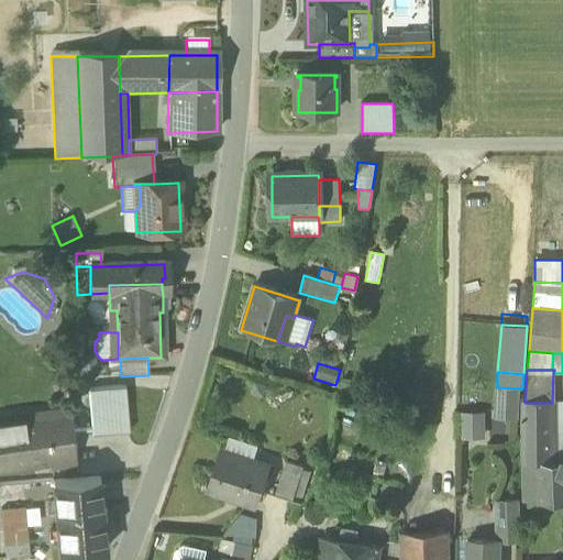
[(430,375),(419,375),(417,398),(428,399),(430,375)]
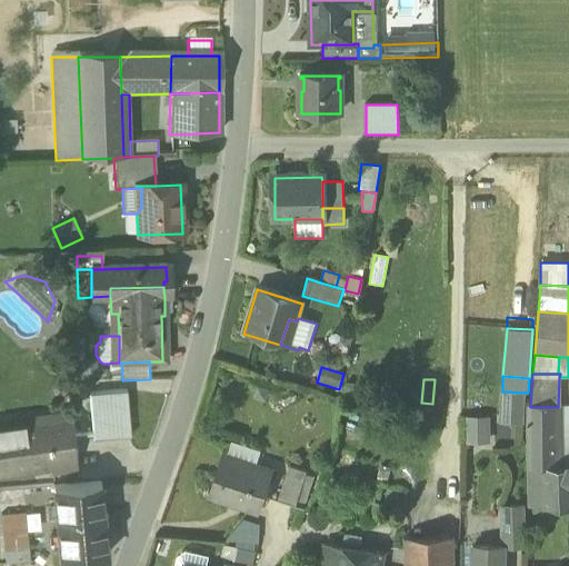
[(499,391),(498,423),(522,425),(525,393),(502,391),(499,391)]
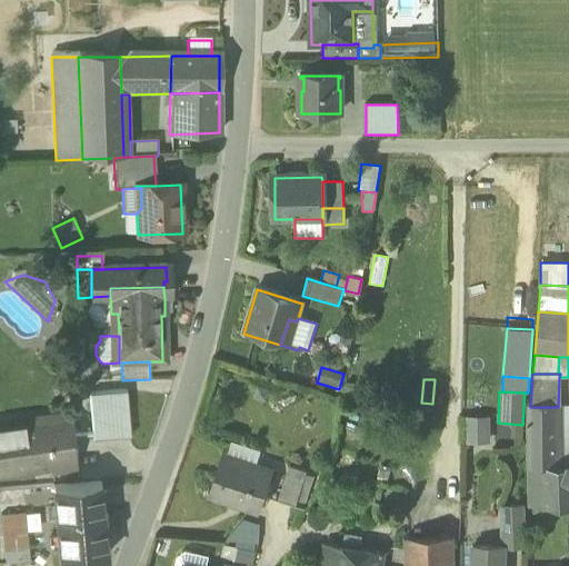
[(90,396),(95,440),(129,438),(126,393),(90,396)]
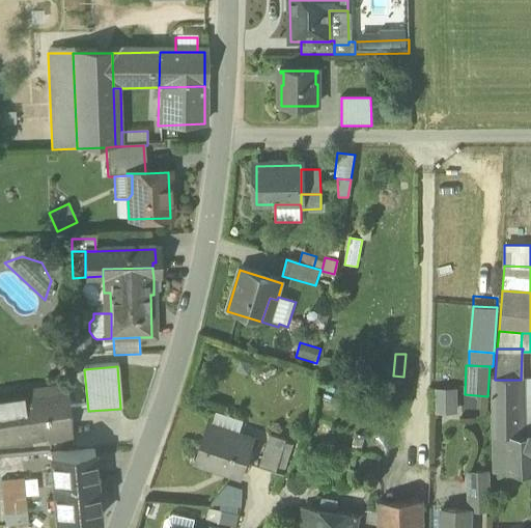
[(530,435),(520,436),(519,389),(521,389),(521,380),(495,380),(494,398),(494,436),(494,472),(497,471),(497,474),(530,474),(530,435)]
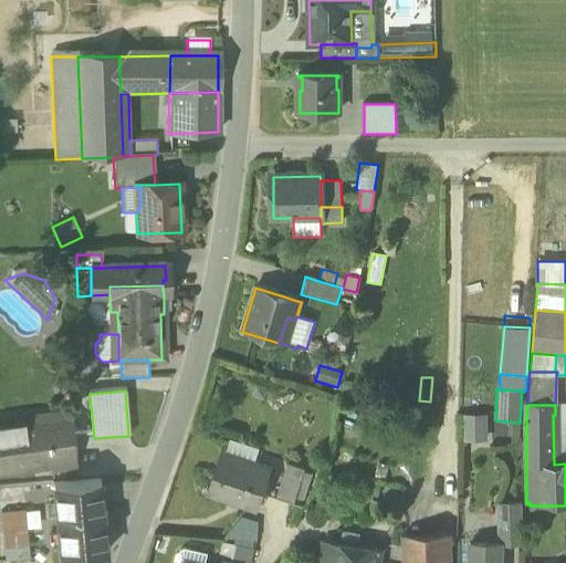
[(565,405),(555,405),(555,415),(553,415),(554,465),(565,464),(565,405)]
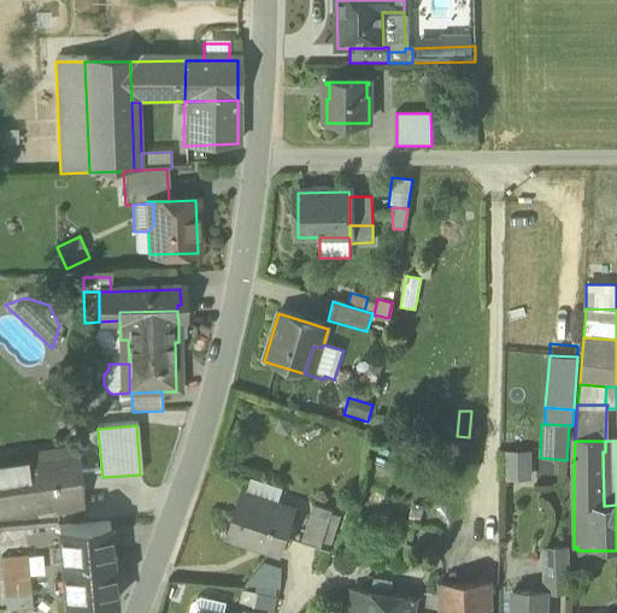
[(530,452),(504,452),(504,482),(532,482),(530,452)]
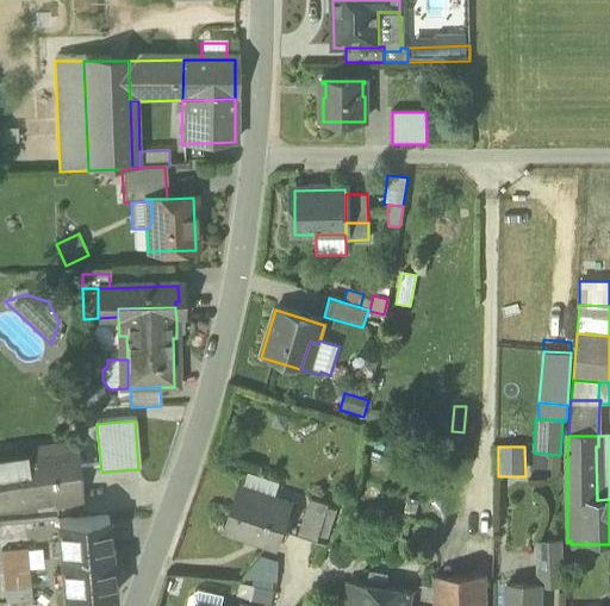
[(0,510),(54,503),(55,508),(80,505),(76,460),(49,463),(48,454),(0,461),(0,510)]
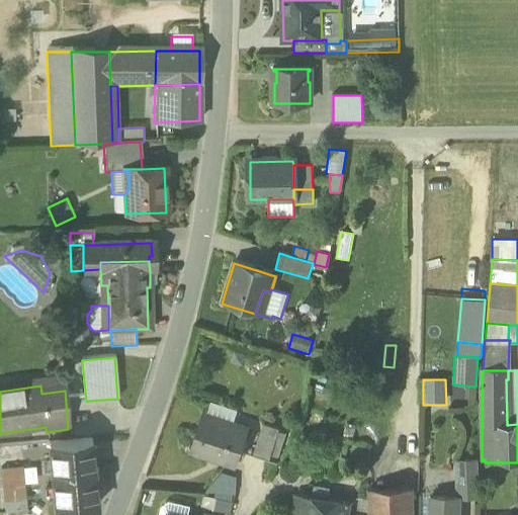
[(211,402),(207,415),(228,422),(233,424),(238,410),(211,402)]
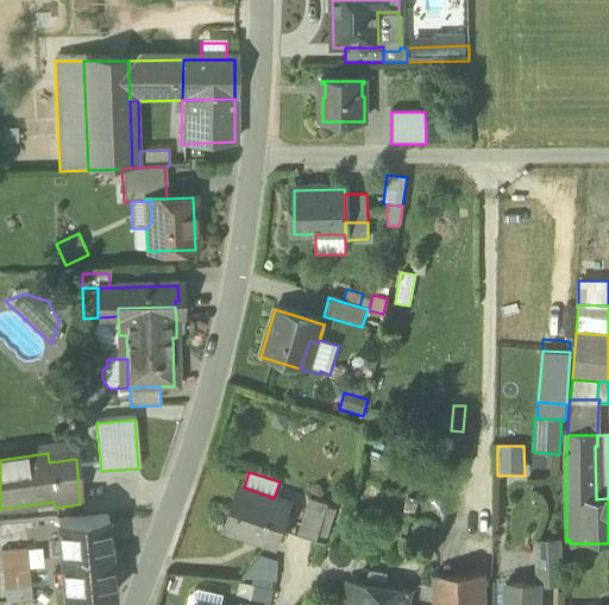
[(238,485),(237,490),(267,499),(268,496),(244,487),(238,485)]
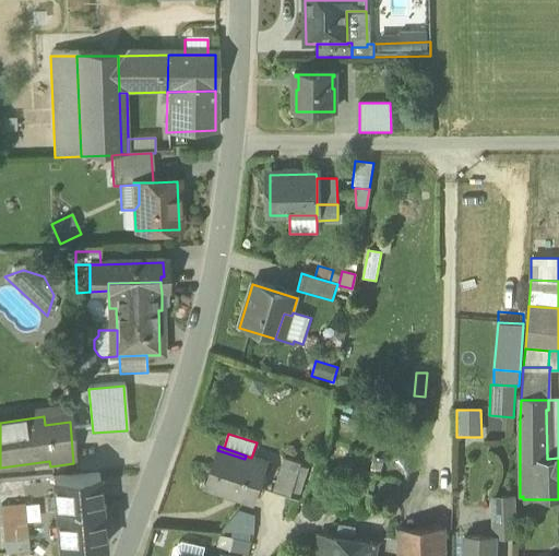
[(226,491),(254,500),(266,462),(251,458),(246,456),(245,459),(217,450),(204,487),(225,494),(226,491)]
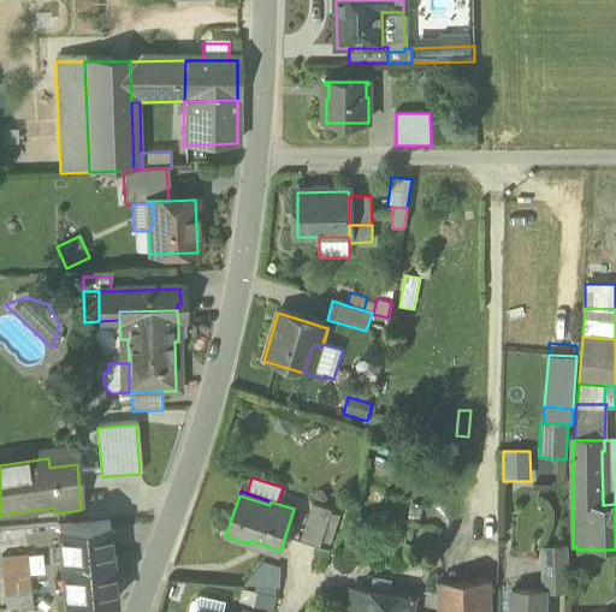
[(300,541),(319,546),(330,514),(330,511),(311,505),(300,541)]
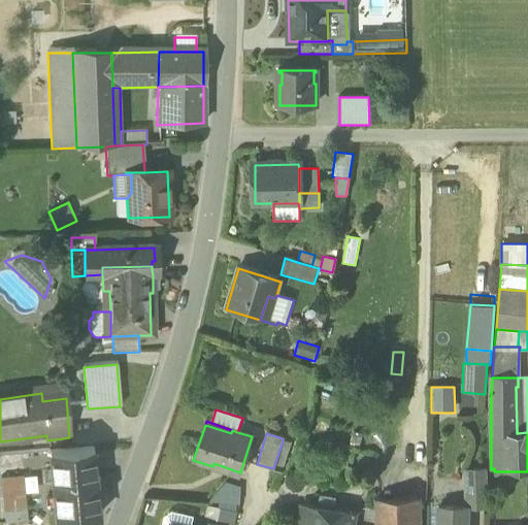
[(292,443),(283,440),(273,468),(283,471),(292,443)]
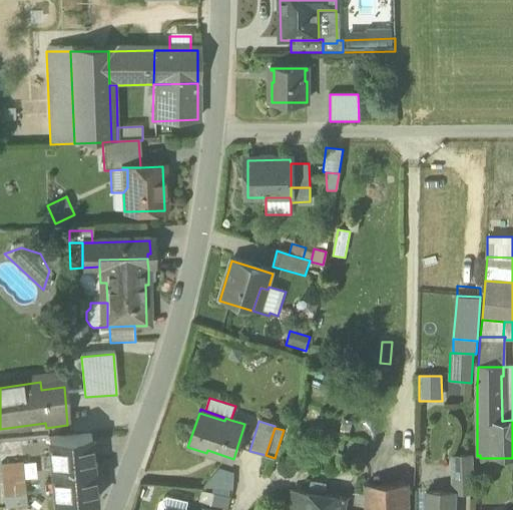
[(48,441),(55,506),(96,502),(90,438),(48,441)]
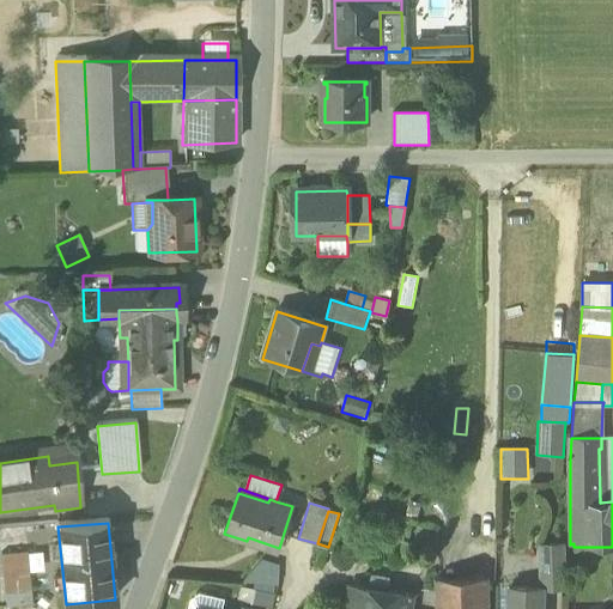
[(248,537),(247,541),(278,552),(279,548),(248,537)]
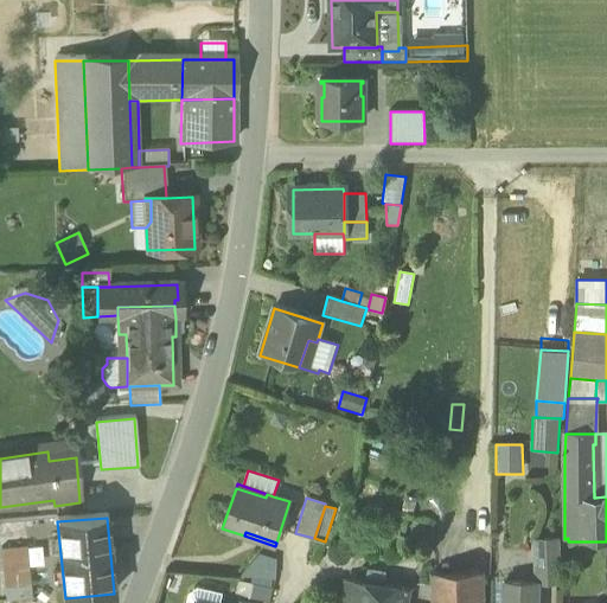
[(537,584),(560,584),(558,541),(535,543),(536,584),(537,584)]
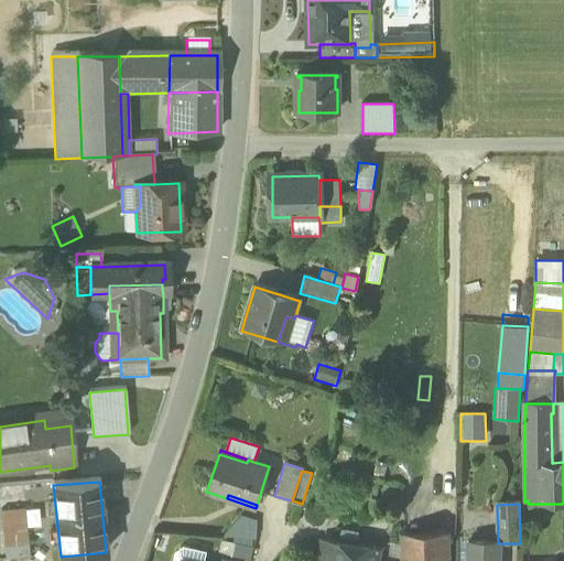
[(0,511),(4,560),(18,560),(30,559),(25,509),(0,511)]
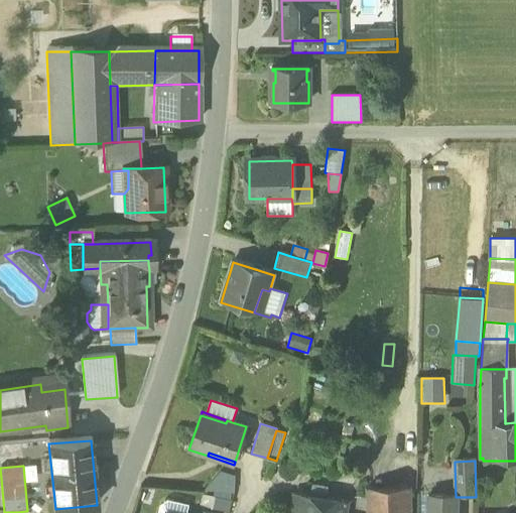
[(214,496),(232,500),(238,476),(221,471),(205,490),(216,491),(214,496)]
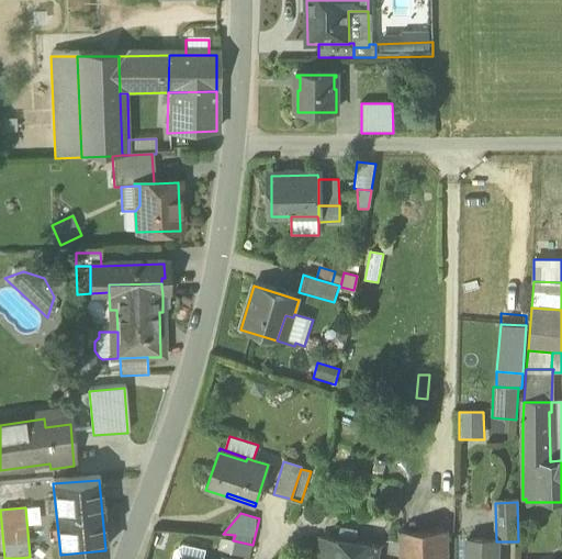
[(446,558),(446,529),(401,530),(402,558),(446,558)]
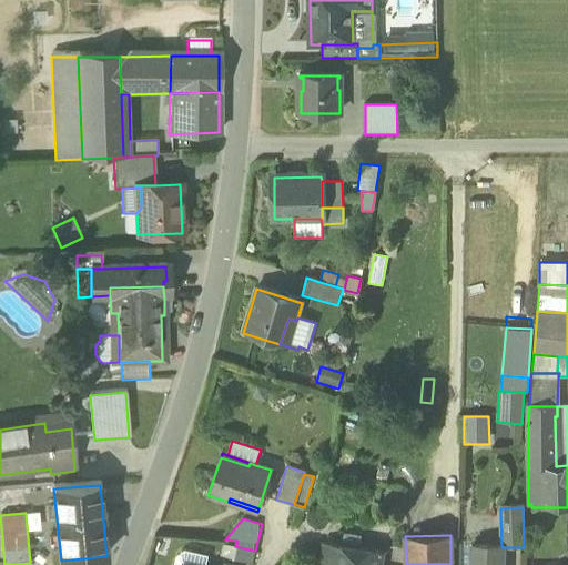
[(323,543),(320,564),(355,564),(358,547),(323,543)]
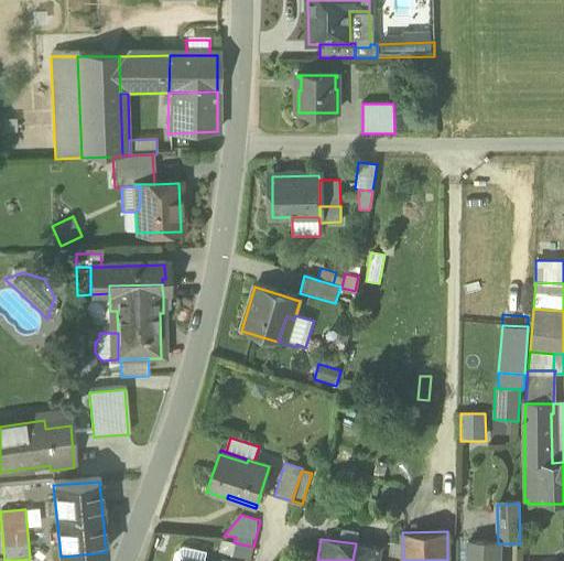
[(253,547),(234,542),(230,556),(250,560),(253,547)]
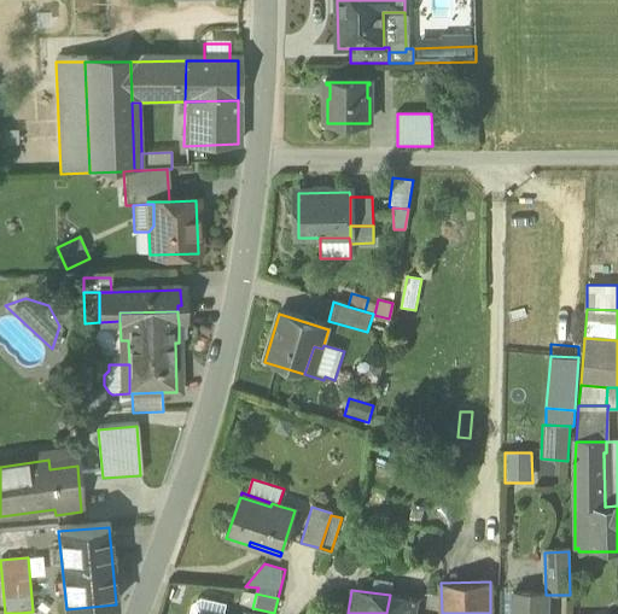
[(501,594),(500,613),(513,613),(514,594),(501,594)]
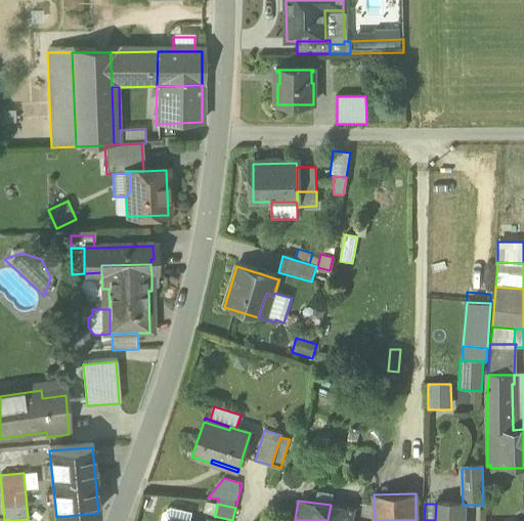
[(464,520),(464,505),(463,505),(436,504),(435,520),(464,520)]
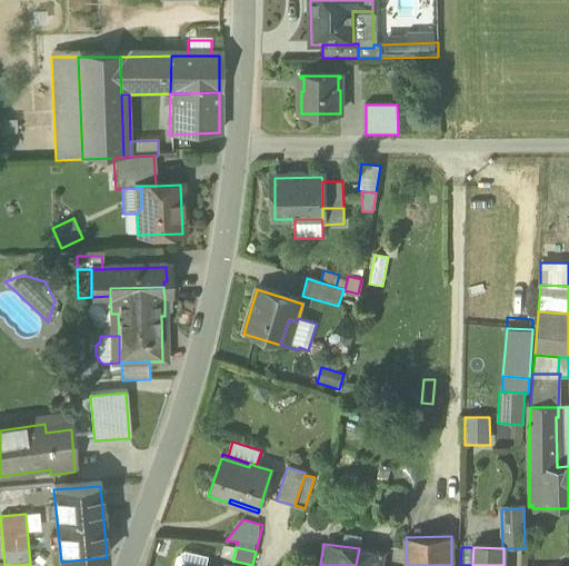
[(382,565),(385,553),(359,548),(356,565),(382,565)]
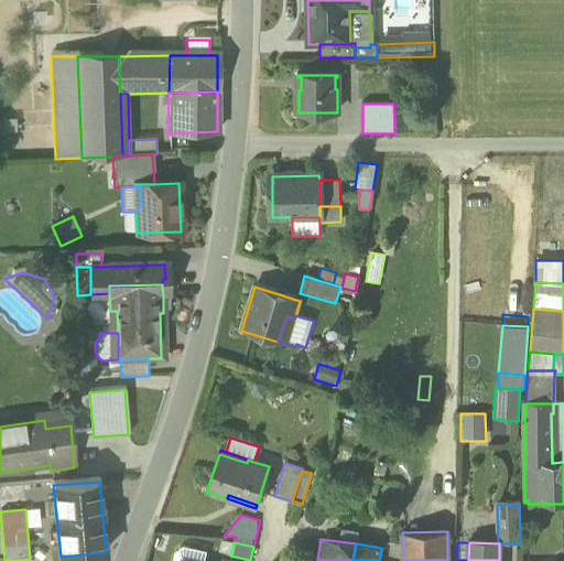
[(205,560),(207,551),(184,546),(175,552),(172,560),(205,560)]
